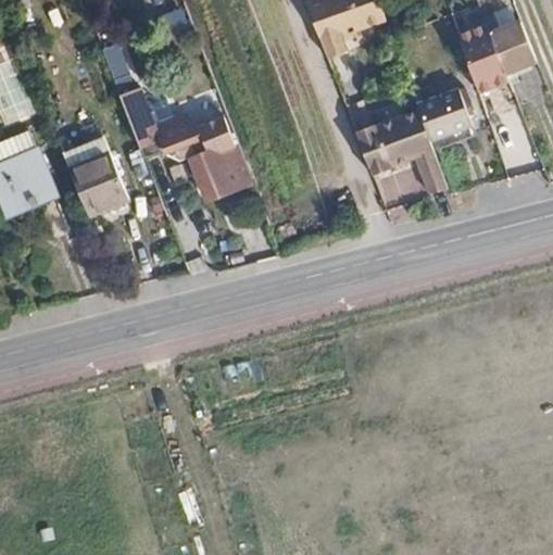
[(376,0),(322,0),(304,7),(326,63),(346,55),(339,40),(385,24),(376,0)]
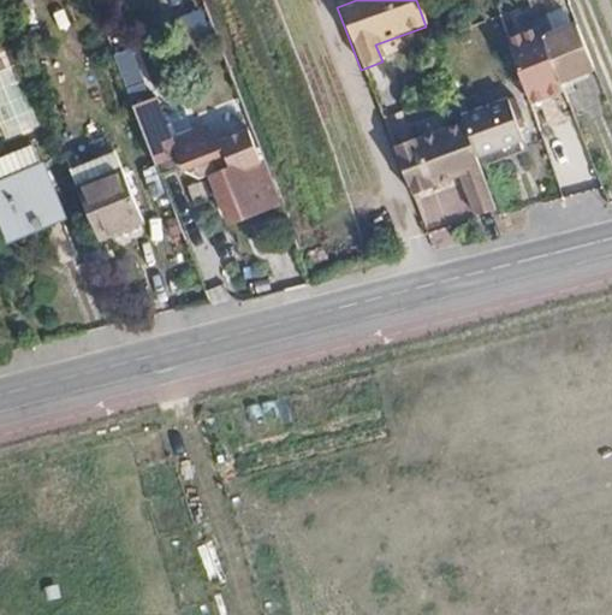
[(534,24),(550,60),(559,84),(593,70),(572,21),(563,24),(559,15),(534,24)]
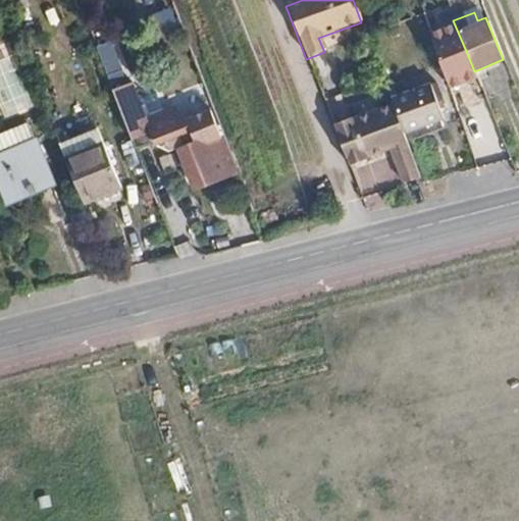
[(134,84),(122,88),(104,42),(94,46),(130,138),(132,141),(150,133),(154,145),(168,152),(178,149),(198,142),(200,146),(221,138),(211,111),(186,120),(179,111),(164,109),(145,116),(142,106),(141,106),(134,84)]
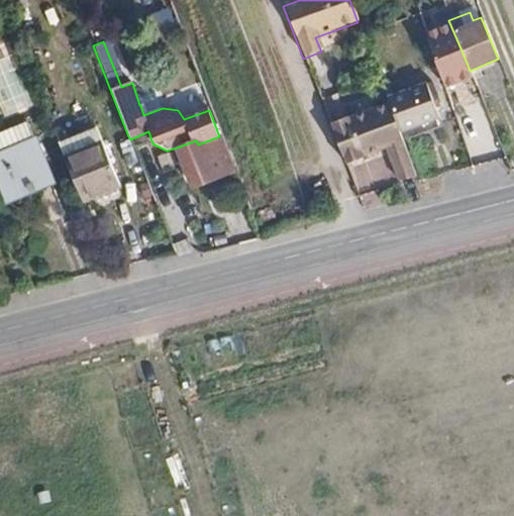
[(461,50),(434,61),(444,90),(473,79),(470,71),(461,50)]
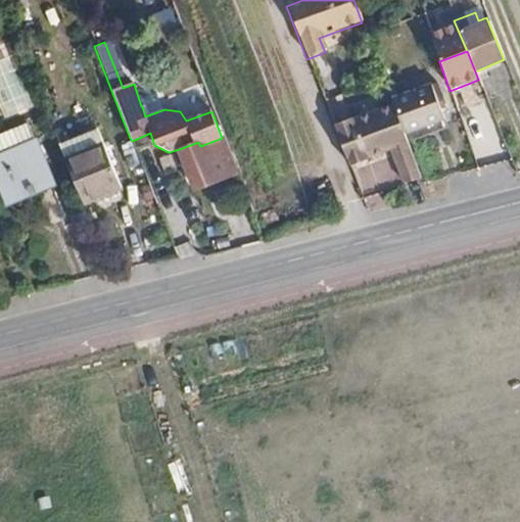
[(0,115),(1,119),(32,107),(11,57),(0,61),(0,115)]
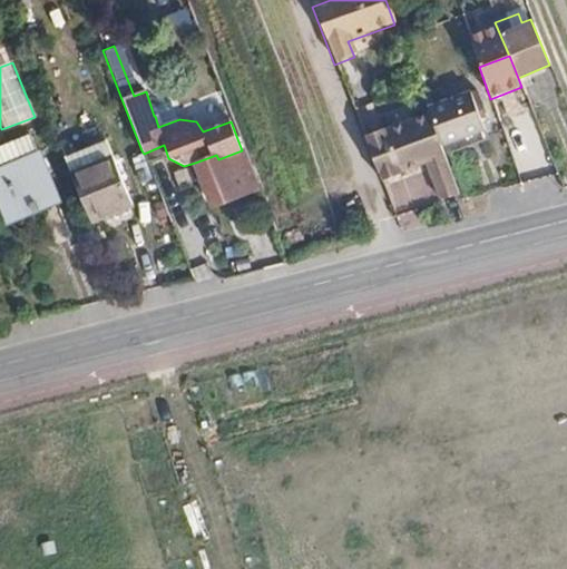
[(426,107),(428,114),(440,146),(484,128),(468,91),(426,107)]
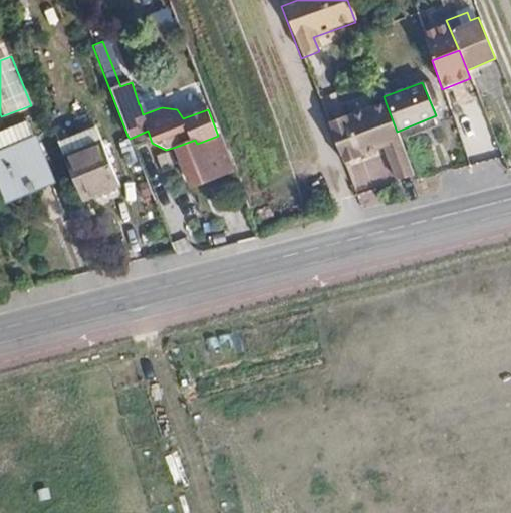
[(395,179),(412,176),(397,132),(386,102),(342,118),(342,116),(326,123),(341,164),(357,158),(356,156),(390,144),(393,150),(385,153),(395,179)]
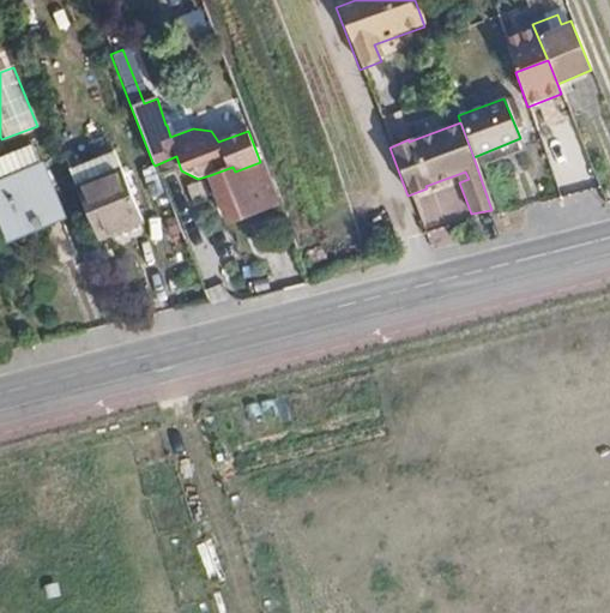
[(29,144),(0,156),(0,215),(6,230),(29,222),(31,228),(60,217),(29,144)]
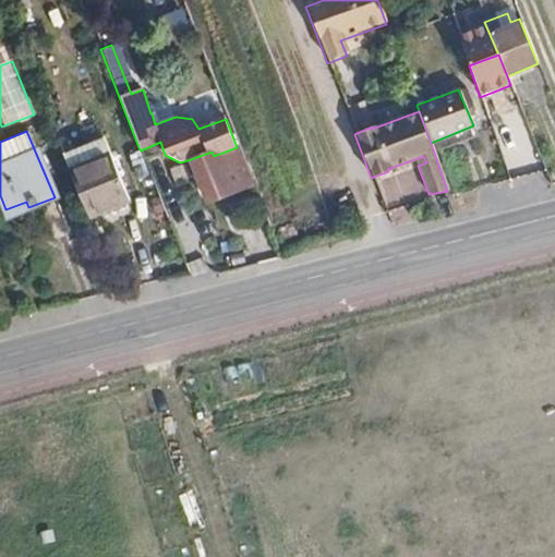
[(62,153),(69,170),(109,153),(103,136),(62,153)]
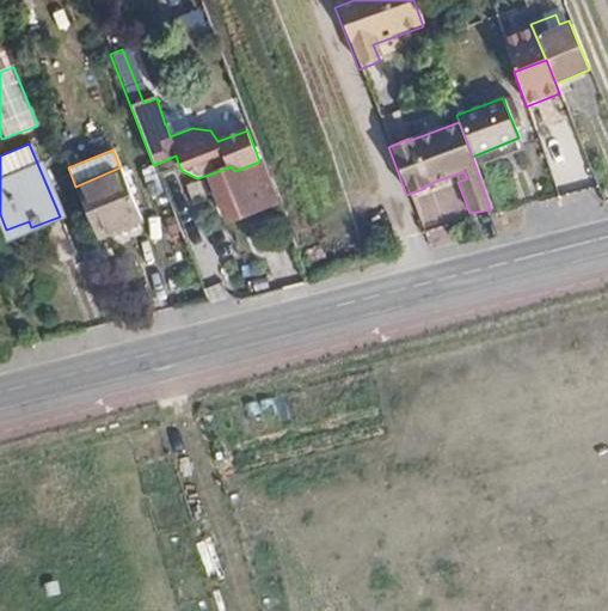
[(227,221),(276,203),(259,162),(234,171),(232,166),(209,175),(227,221)]
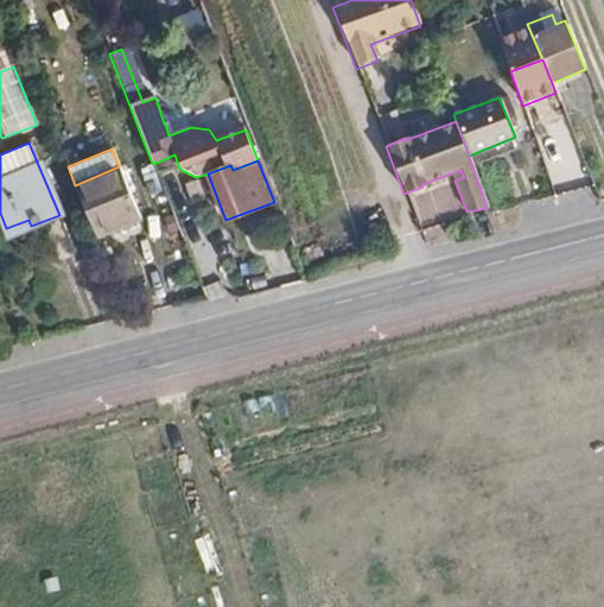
[(96,236),(139,217),(121,172),(119,166),(75,185),(96,236)]
